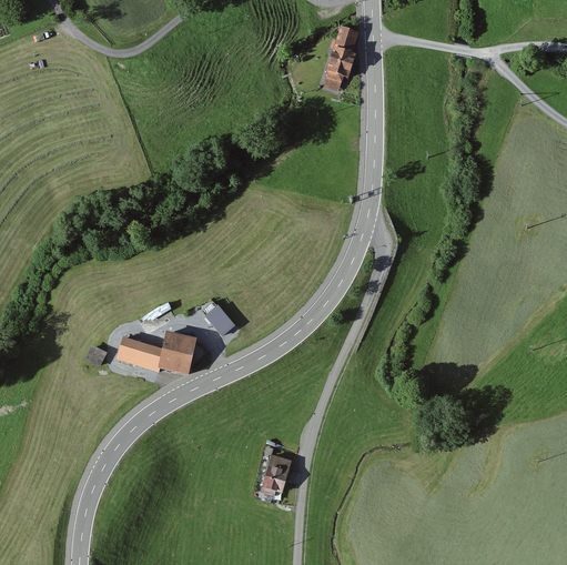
[(358,33),(338,28),(325,72),(328,73),(324,87),(337,91),(342,76),(350,78),(357,53),(352,52),(358,33)]
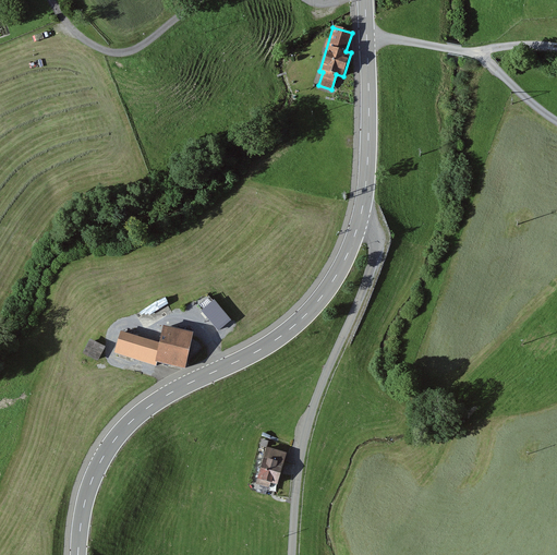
[(213,299),(202,309),(217,327),(229,317),(213,299)]
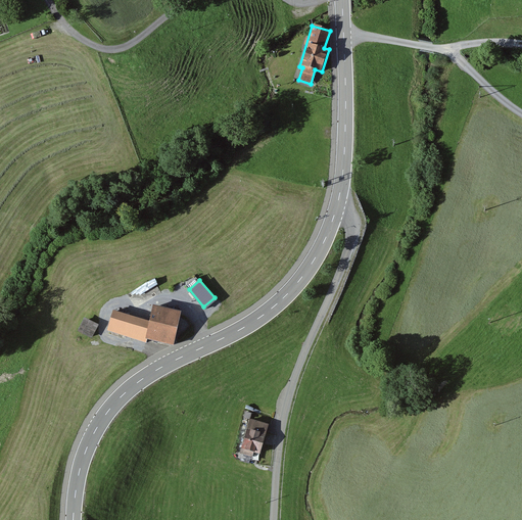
[(123,313),(112,310),(107,329),(145,339),(146,336),(171,342),(179,311),(153,304),(150,320),(133,315),(134,308),(124,305),(123,313)]
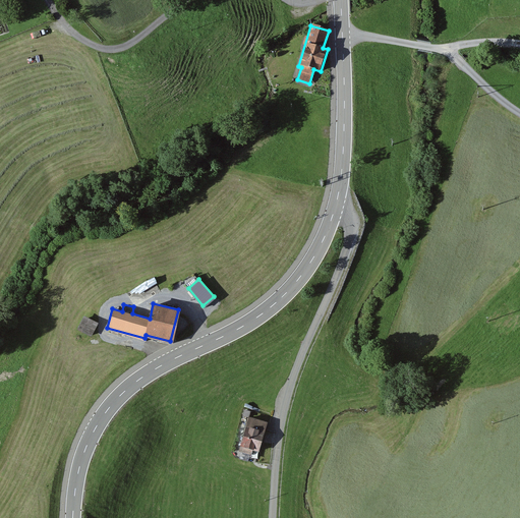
[(96,323),(83,317),(77,328),(91,334),(96,323)]
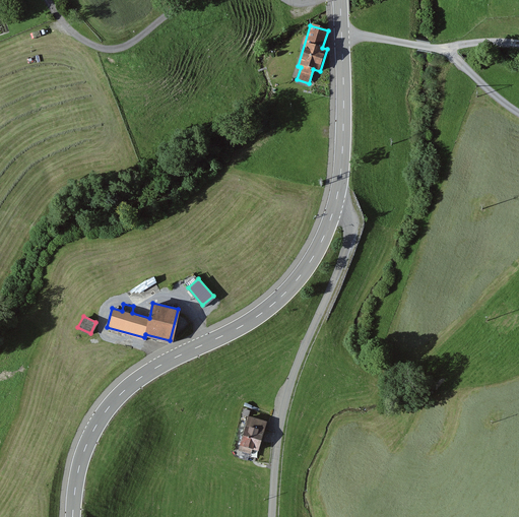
[(266,419),(249,414),(240,449),(251,452),(252,449),(258,451),(266,419)]
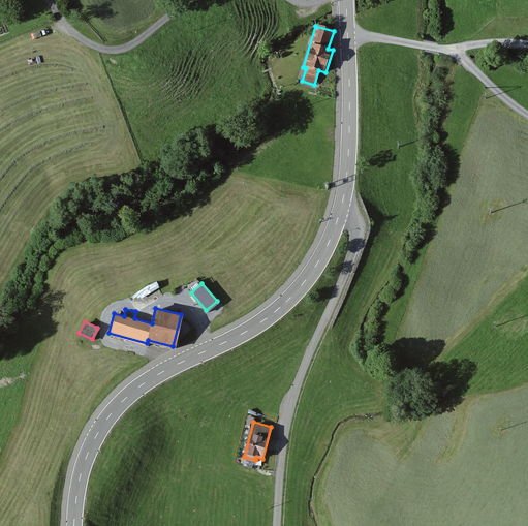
All buildings are outlined.
